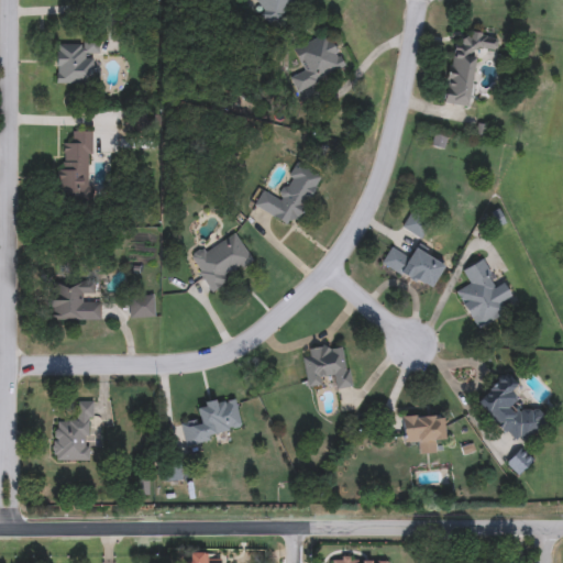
[(273,23),(253,0),(294,0),(297,3),(273,23)]
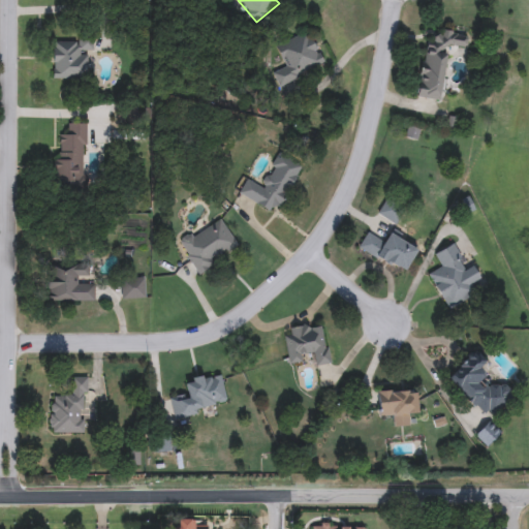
[(323,64),(279,84),(274,72),(284,67),(275,45),(309,31),(323,64)]
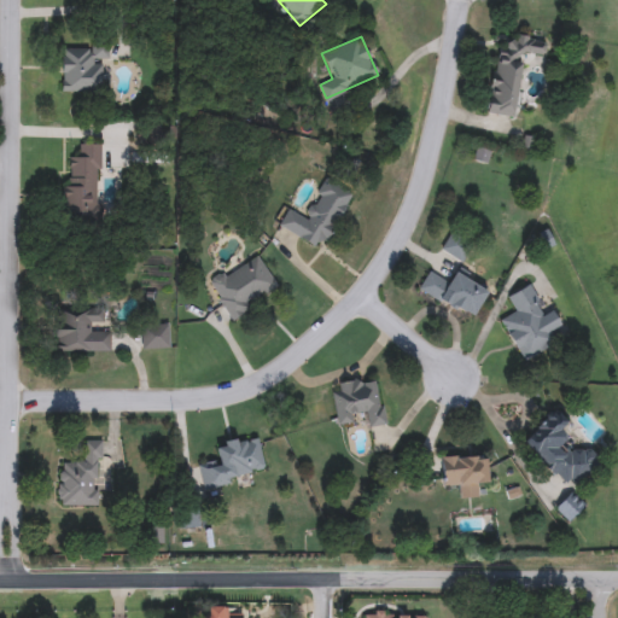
[(496,41),(514,44),(514,36),(546,40),(543,57),(520,54),(513,117),(488,115),(496,41)]
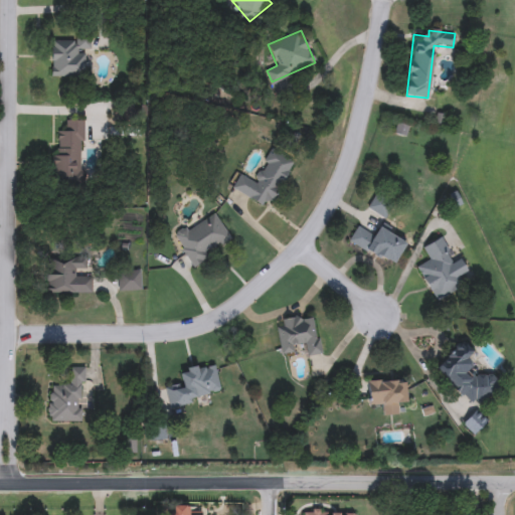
[(51,76),(51,40),(90,40),(90,49),(83,49),(83,76),(51,76)]
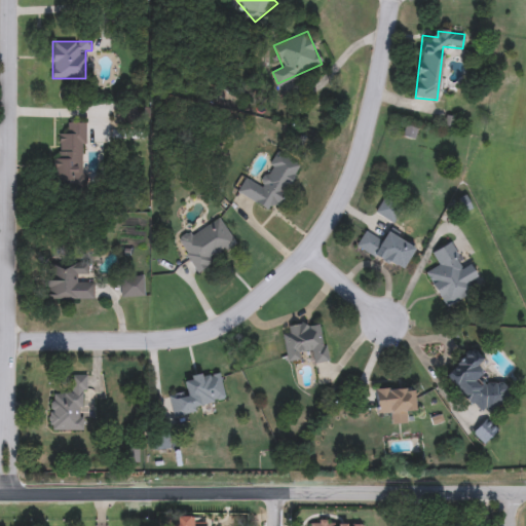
[(54,189),(55,134),(66,134),(66,122),(85,122),(85,189),(54,189)]
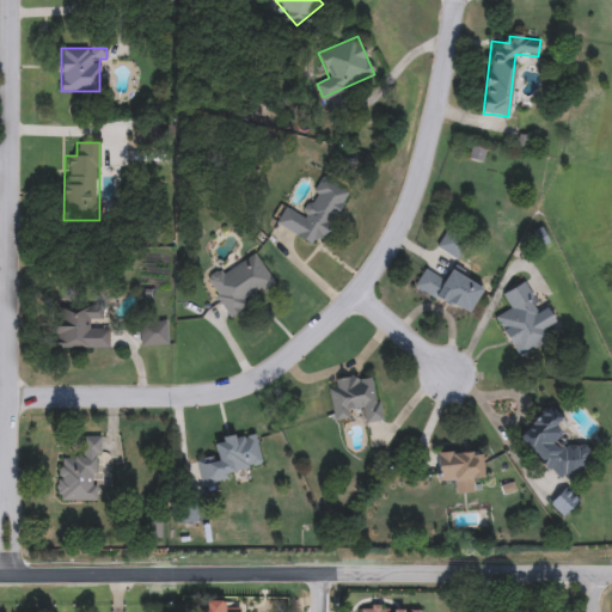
[(347,189),(320,248),(275,227),(285,204),(304,213),(320,177),(347,189)]
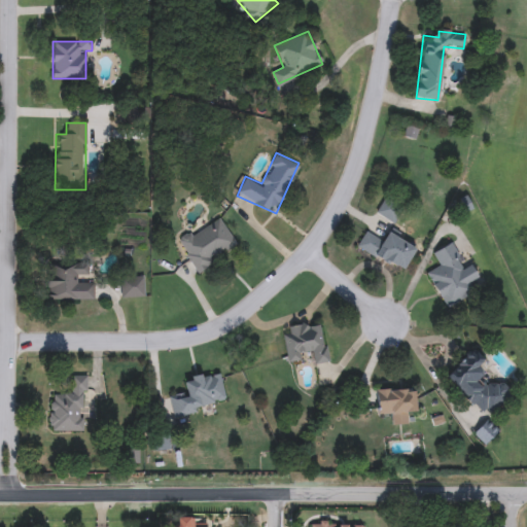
[(392,224),(374,215),(383,198),(401,207),(392,224)]
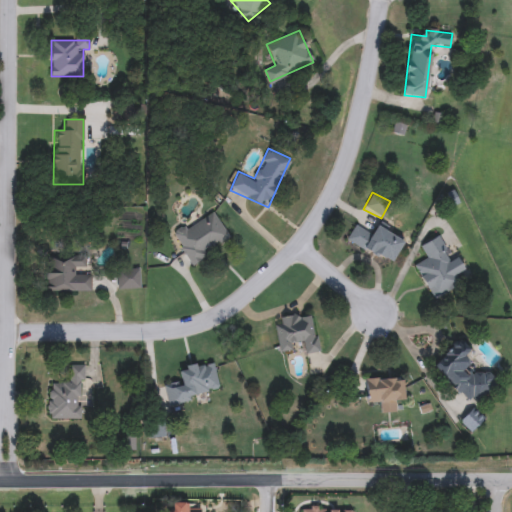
[(171,237),(211,209),(231,238),(192,266),(171,237)]
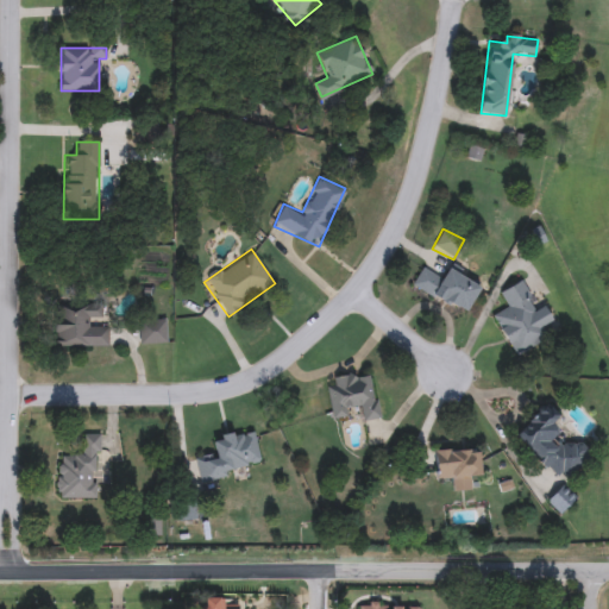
[(466,315),(412,286),(422,267),(444,277),(450,267),(483,284),(466,315)]
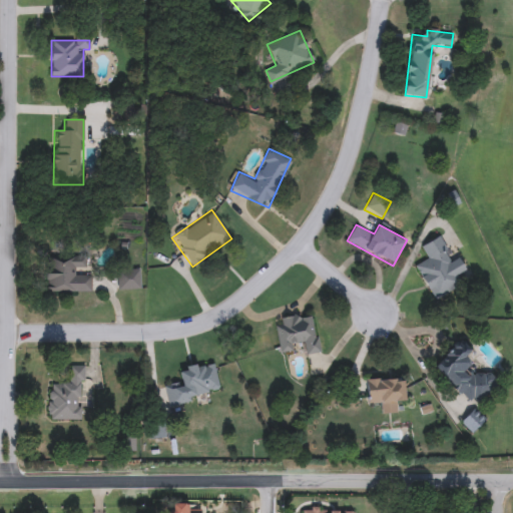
[(421,246),(438,236),(452,262),(459,258),(466,270),(451,279),(457,288),(434,302),(413,266),(427,258),(421,246)]
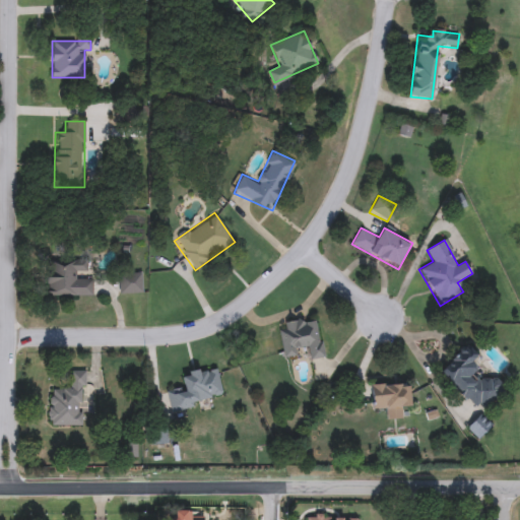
[(91,296),(46,296),(46,260),(82,260),(82,277),(91,277),(91,296)]
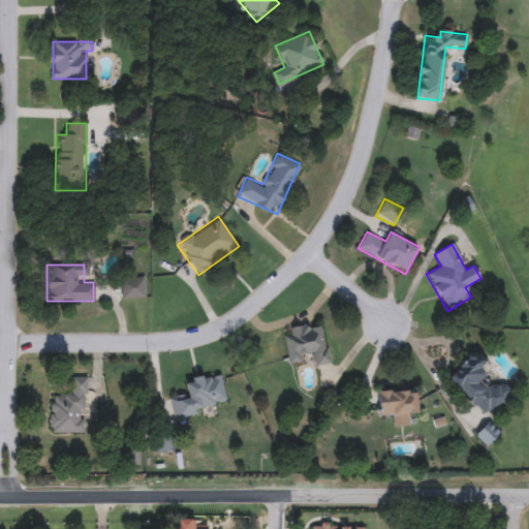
[(145,278),(145,299),(120,299),(120,278),(145,278)]
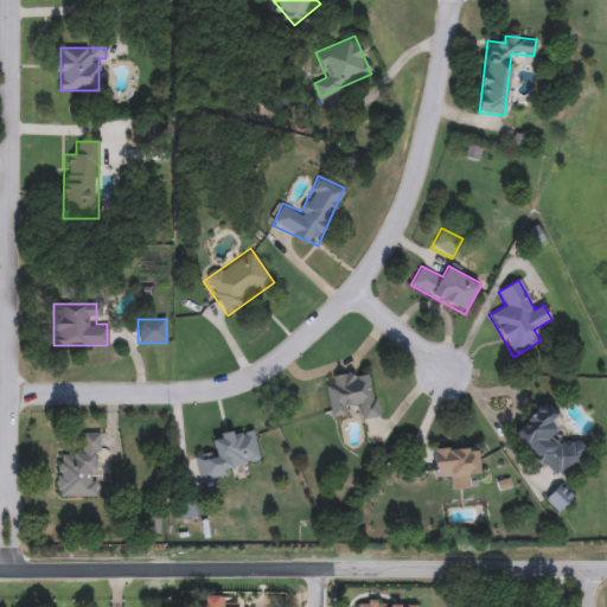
[(377,419),(362,421),(359,407),(336,411),(330,378),(370,371),(377,419)]
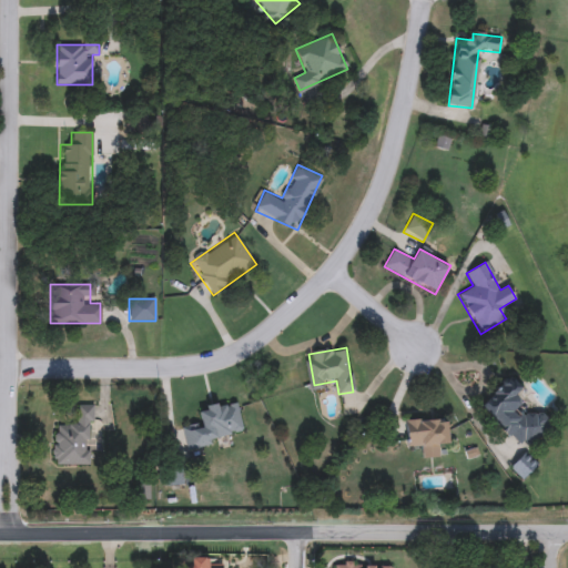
[(537,411),(550,425),(520,452),(478,405),(510,376),(521,388),(515,395),(523,404),(516,409),(526,421),(537,411)]
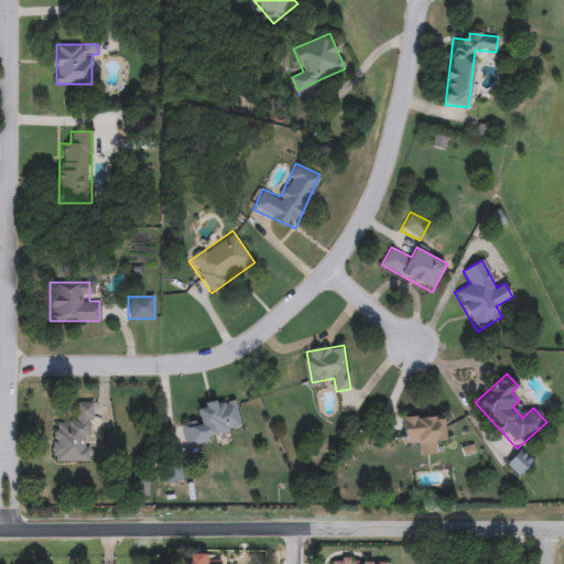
[(201,420),(197,404),(235,398),(242,434),(184,445),(180,423),(201,420)]
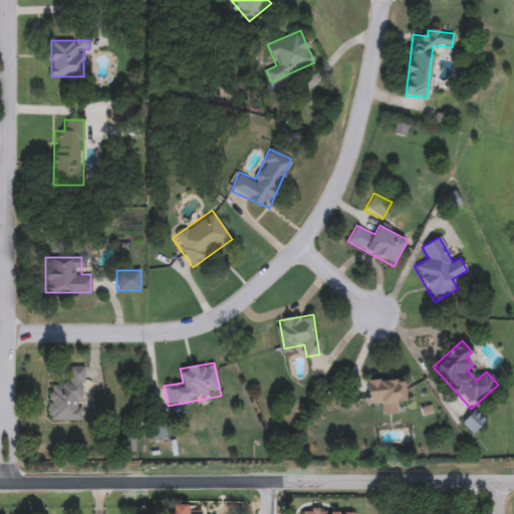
[(48,421),(48,384),(69,386),(69,366),(83,366),(82,421),(48,421)]
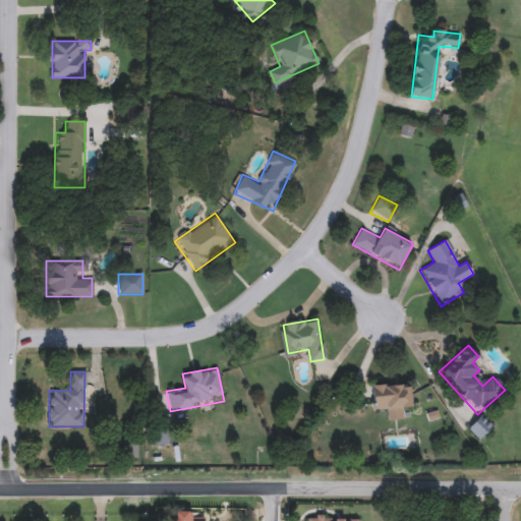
[(370,386),(409,383),(411,407),(402,408),(403,419),(385,420),(384,410),(372,410),(370,386)]
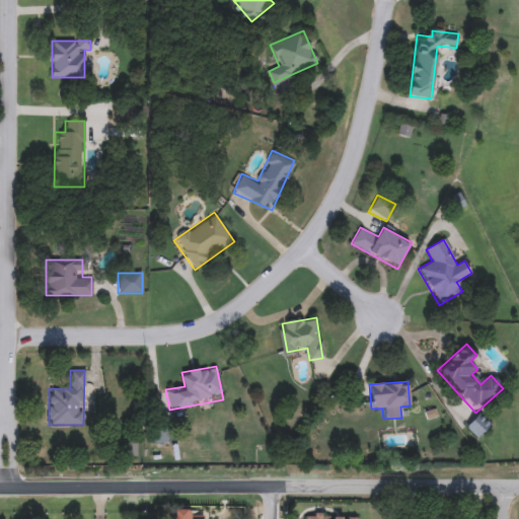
[(492,425),(477,440),(465,428),(479,413),(492,425)]
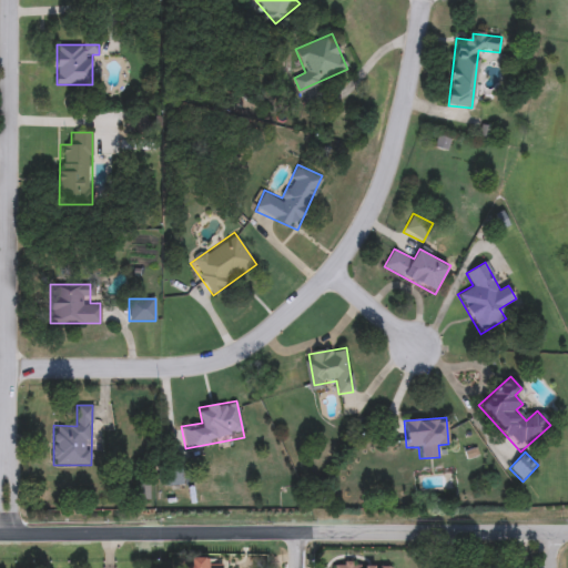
[(190,567),(190,558),(206,558),(206,567),(223,567),(190,567)]
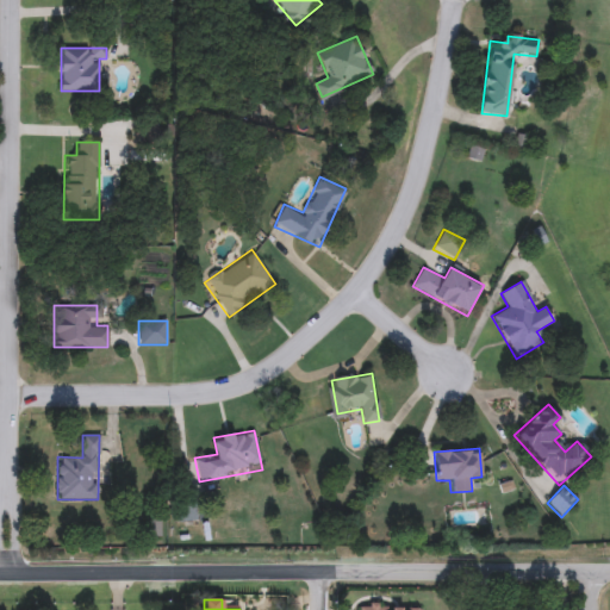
All buildings are outlined.
